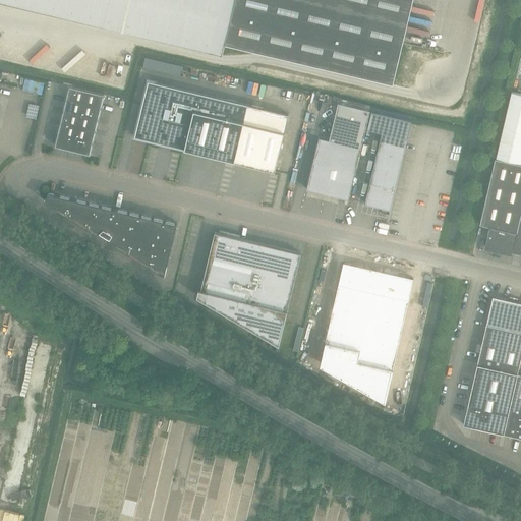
[(0,0),(0,1),(222,55),(225,44),(393,83),(402,44),(412,0),(0,0)]
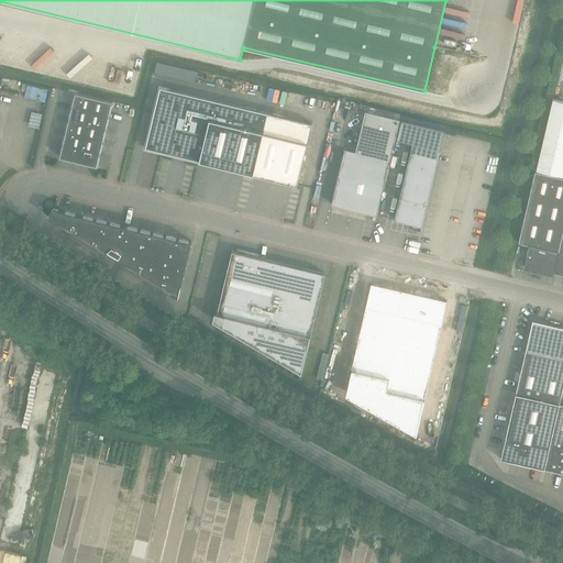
[(156,63),(154,73),(196,83),(198,73),(156,63)]
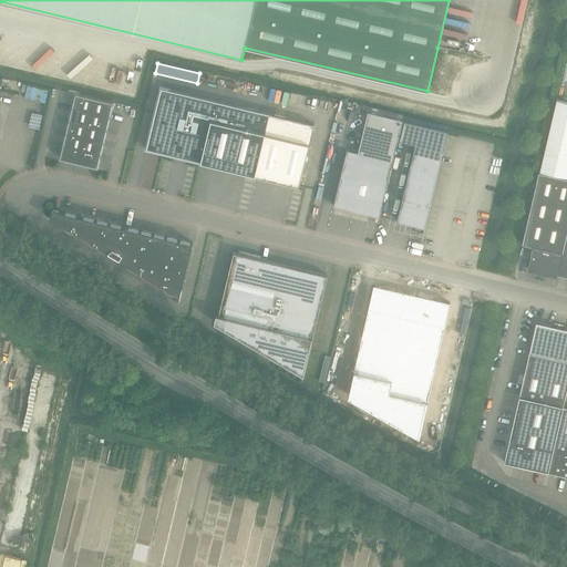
[(155,112),(146,148),(299,185),(313,124),(161,88),(155,112)]
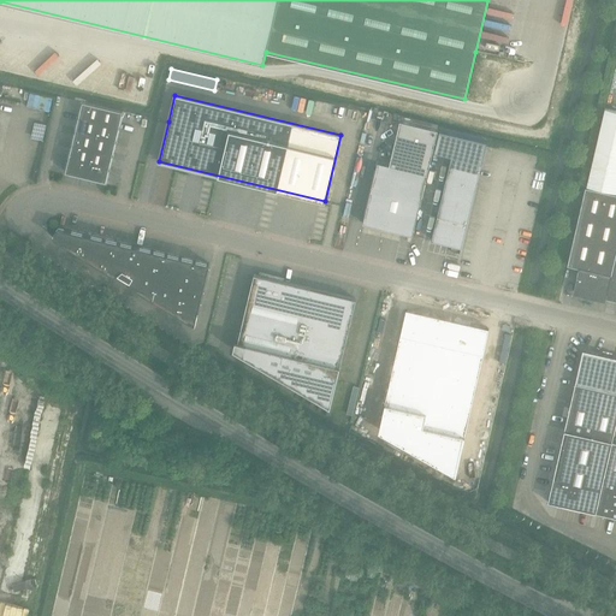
[(82,102),(65,172),(106,182),(123,112),(82,102)]
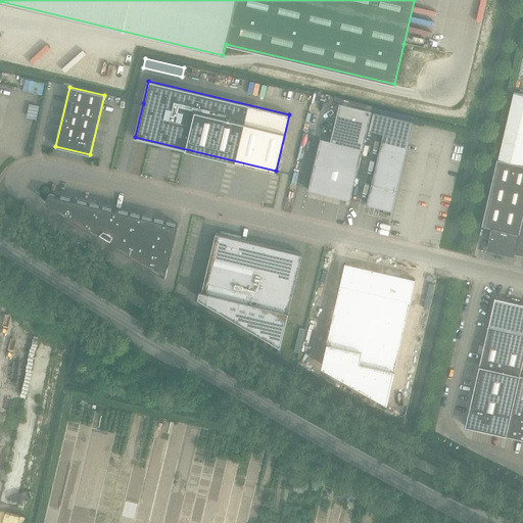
[(522,160),(522,94),(513,92),(497,158),(522,163),(522,160)]
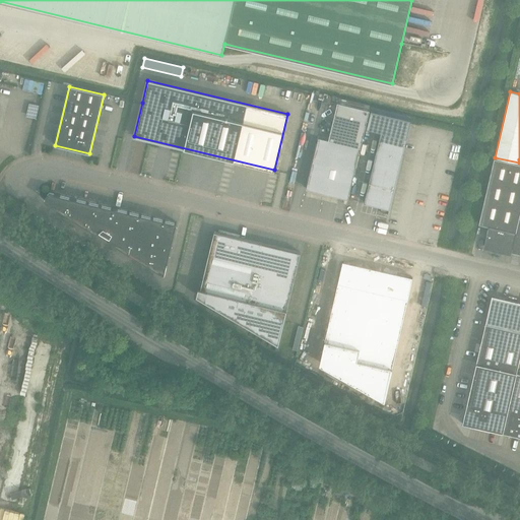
[(337,103),(328,140),(360,147),(369,111),(337,103)]
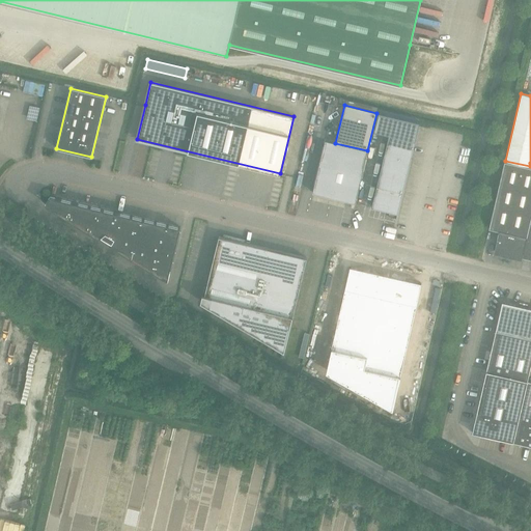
[(39,108),(29,106),(26,118),(36,121),(39,108)]
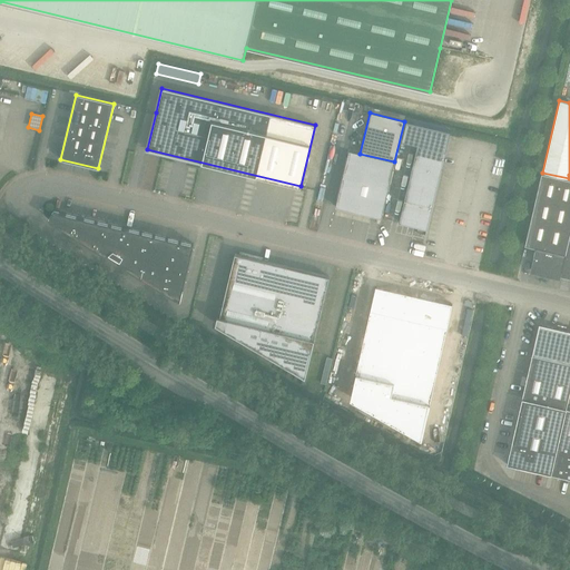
[(406,120),(393,178),(409,182),(399,222),(418,227),(416,232),(425,234),(426,228),(445,151),(449,136),(450,131),(406,120)]
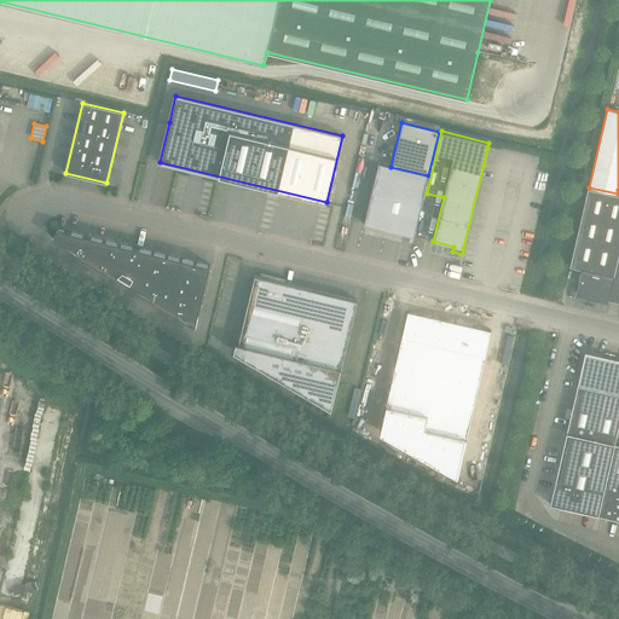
[(365,221),(364,225),(414,237),(428,175),(391,167),(379,163),(365,221)]
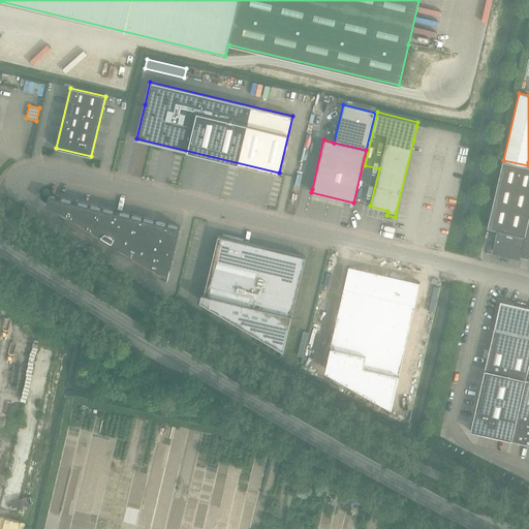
[(492,250),(528,258),(528,166),(502,161),(487,228),(488,228),(497,230),(492,250)]
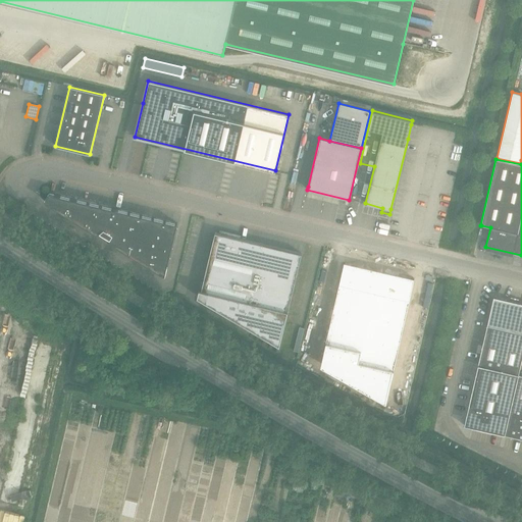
[(164,276),(176,224),(50,193),(44,202),(98,235),(99,232),(108,239),(107,242),(164,276)]
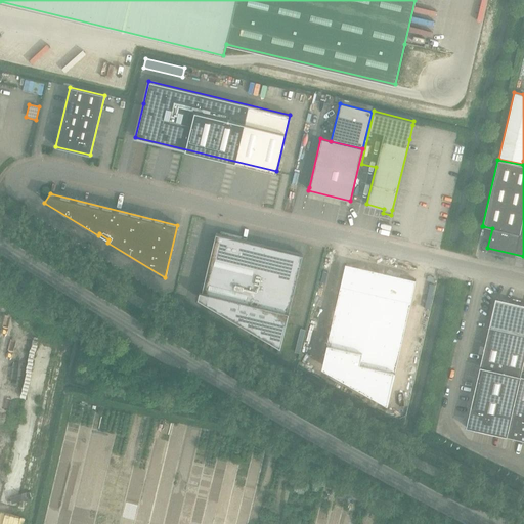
[(279,347),(302,256),(215,234),(202,292),(200,291),(198,299),(254,332),(279,347)]
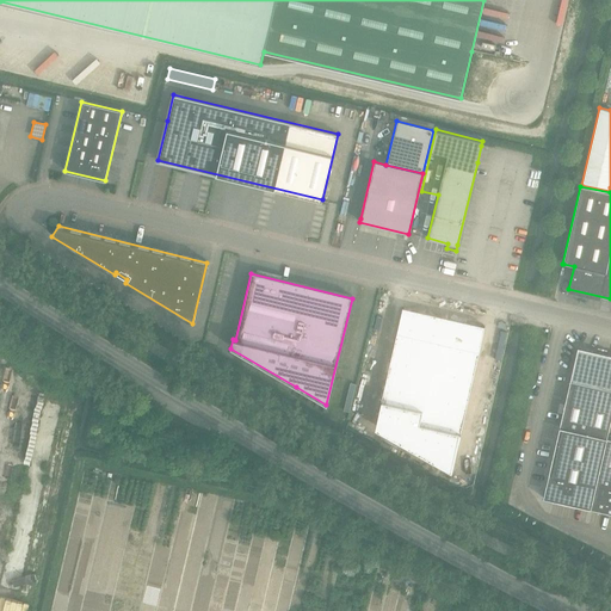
[(402,307),(377,424),(452,466),(485,326),(402,307)]
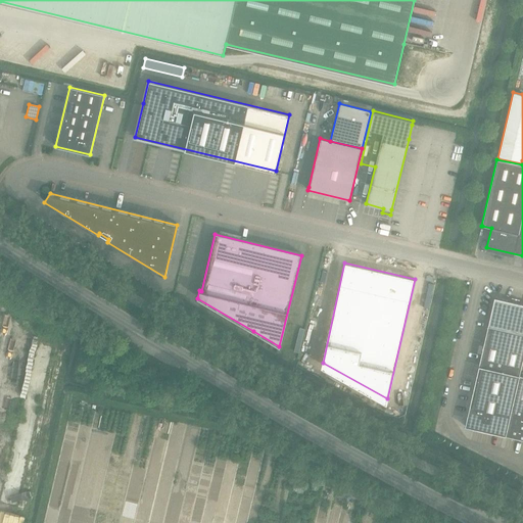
[(465,426),(505,436),(522,439),(522,375),(519,375),(522,358),(522,304),(494,298),(465,426)]
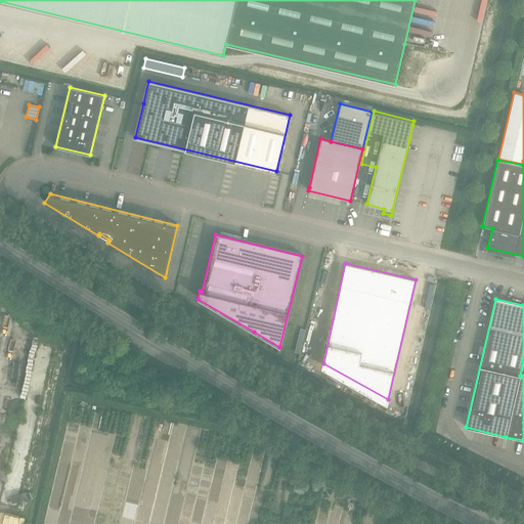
[(299,354),(305,329),(301,328),(295,353),(299,354)]
